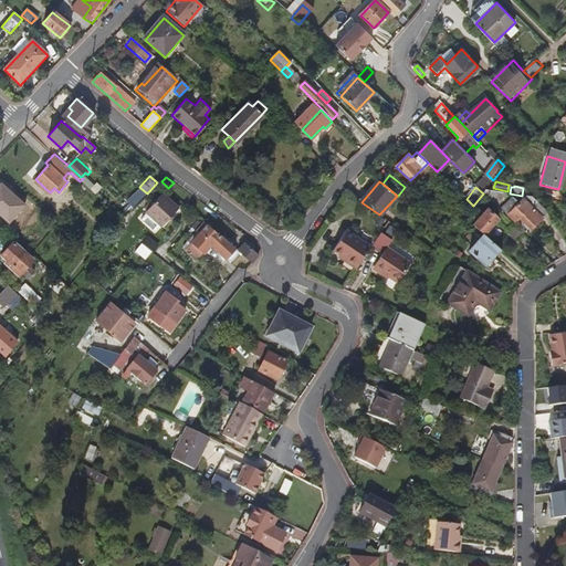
[(135,208),(148,195),(147,194),(140,188),(128,200),(135,208)]
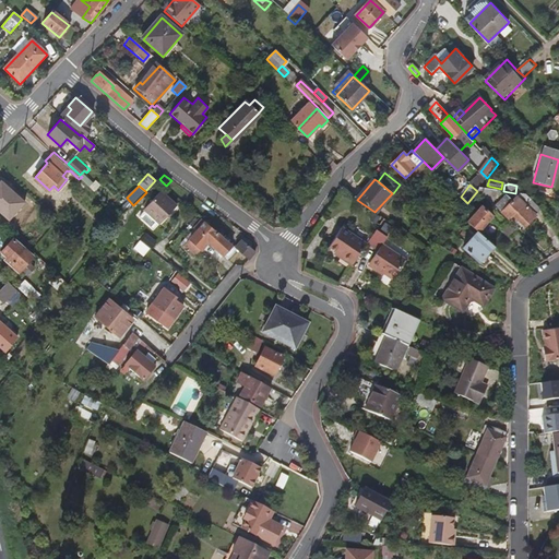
[(161,223),(176,204),(159,190),(144,209),(161,223)]
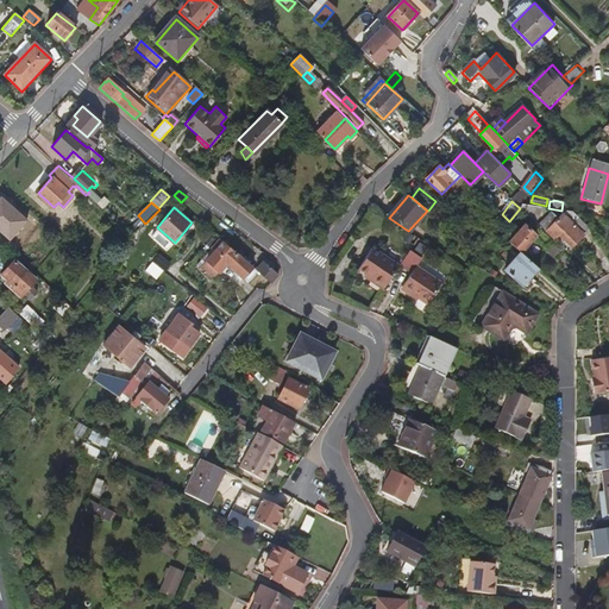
[(513,230),(525,214),(522,212),(520,208),(509,221),(507,225),(513,230)]
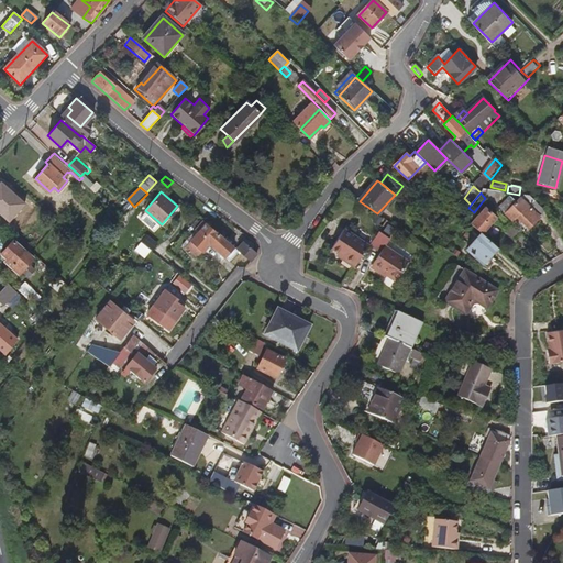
[(540,216),(531,206),(533,202),(529,197),(520,195),(515,200),(511,197),(499,208),(512,220),(517,216),(528,227),(540,216)]
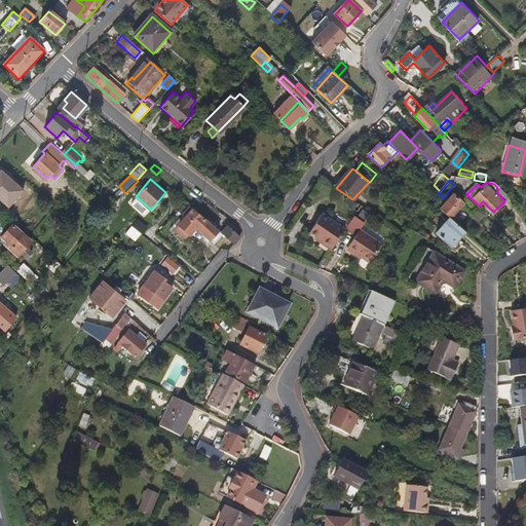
[(508,198),(500,187),(498,189),(496,192),(504,201),(508,198)]
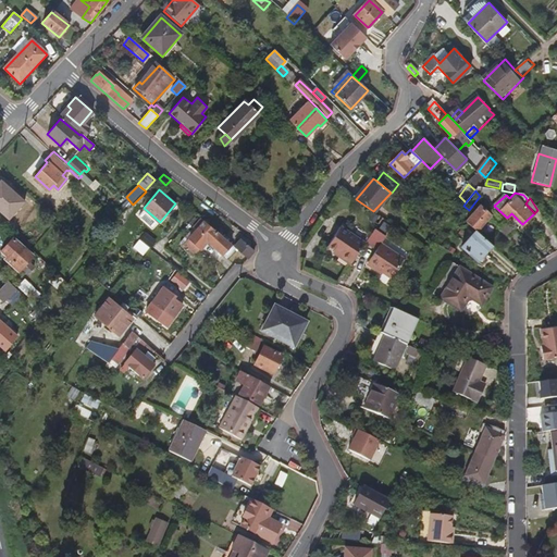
[(489,214),(479,205),(465,220),(474,230),(489,214)]
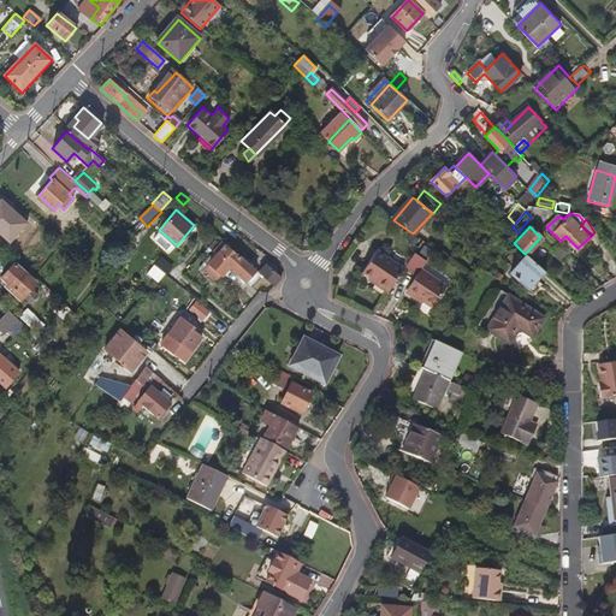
[(491,253),(498,242),(495,240),(487,250),(491,253)]
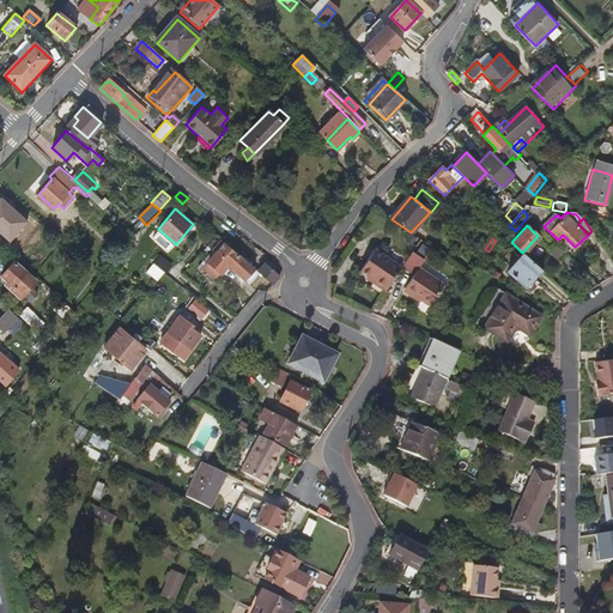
[(258,272),(223,241),(212,253),(216,255),(202,269),(202,271),(205,273),(206,272),(216,280),(220,275),(222,275),(229,267),(249,285),(259,273),(258,272)]
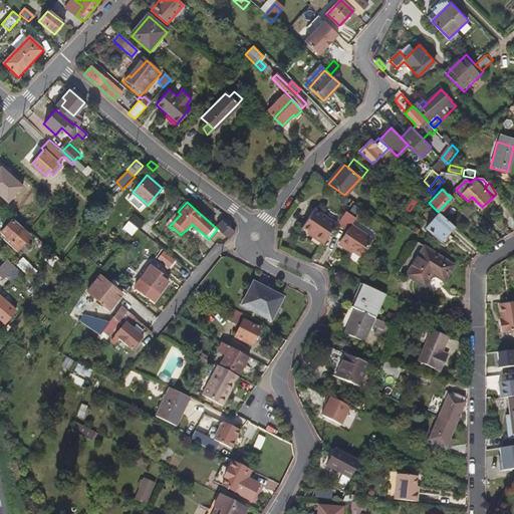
[(475,213),(465,203),(459,208),(469,219),(475,213)]
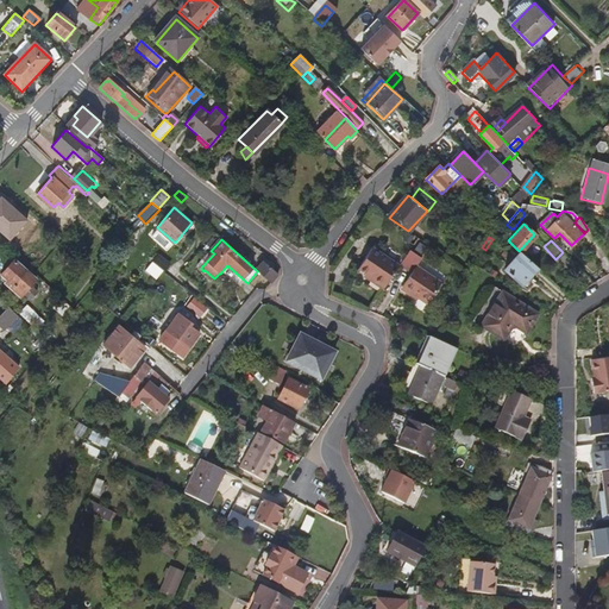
[(420,253),(426,246),(421,243),(416,250),(420,253)]
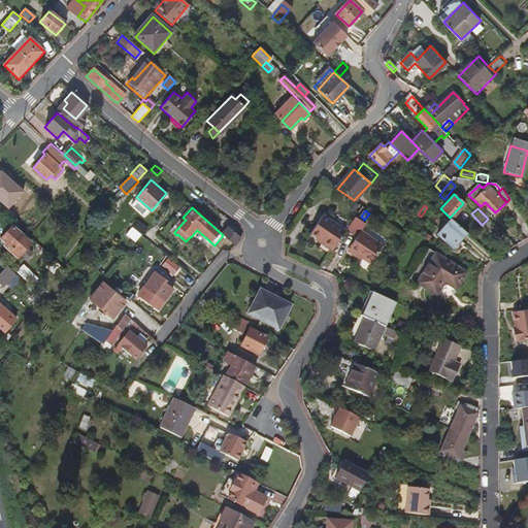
[(332,251),(347,230),(326,216),(314,233),(323,239),(321,242),(332,251)]
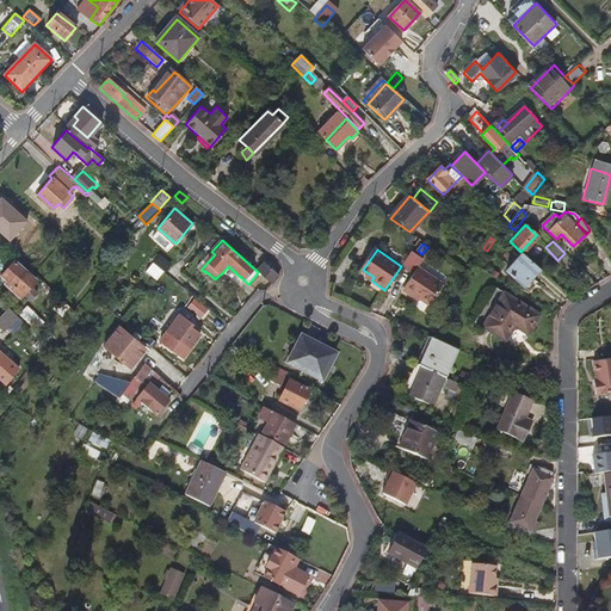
[(215,254),(211,252),(199,266),(202,269),(215,254)]
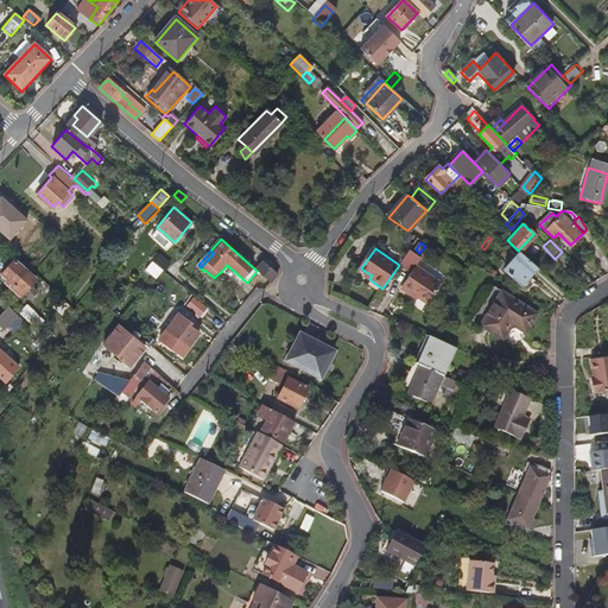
[(442,283),(418,265),(422,260),(409,251),(399,265),(411,273),(403,286),(426,304),(442,283)]
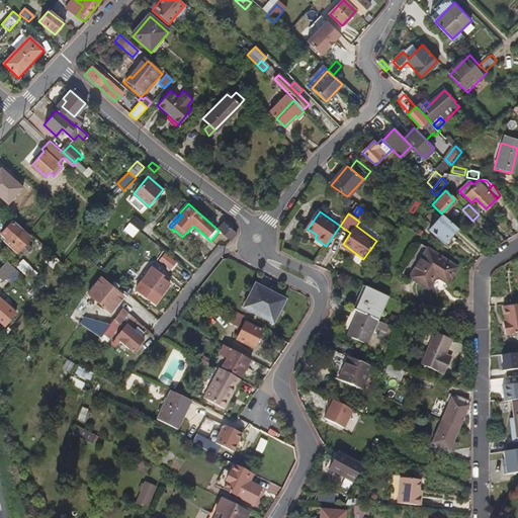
[(442,242),(456,227),(443,214),(429,230),(442,242)]
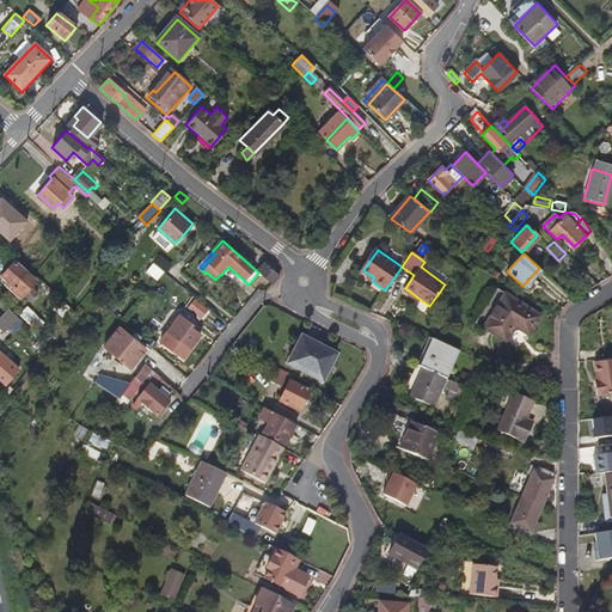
[(29,288),(35,282),(13,263),(0,276),(0,279),(6,285),(4,287),(18,300),(23,297),(30,303),(37,295),(29,288)]
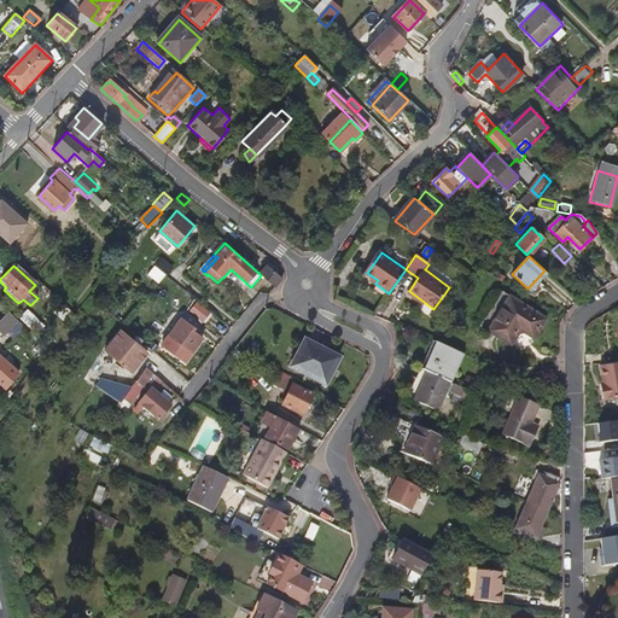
[(283,279),(267,266),(260,274),(261,275),(269,281),(275,287),(283,279)]
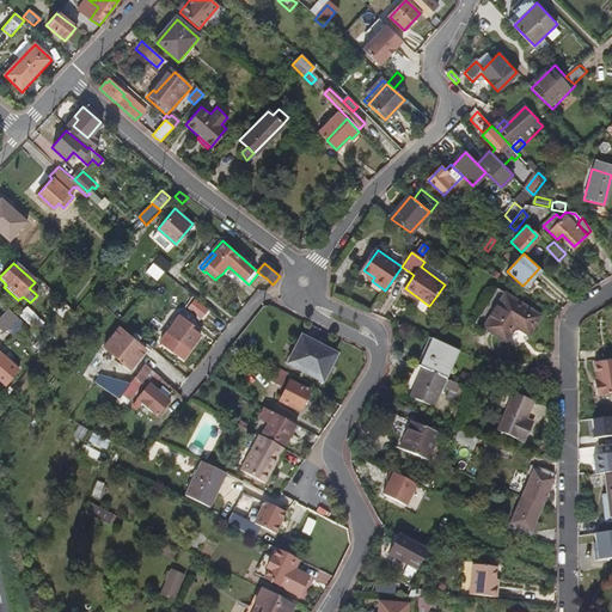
[(542,313),(497,285),(476,319),(507,340),(515,326),(520,325),(530,332),(542,313)]
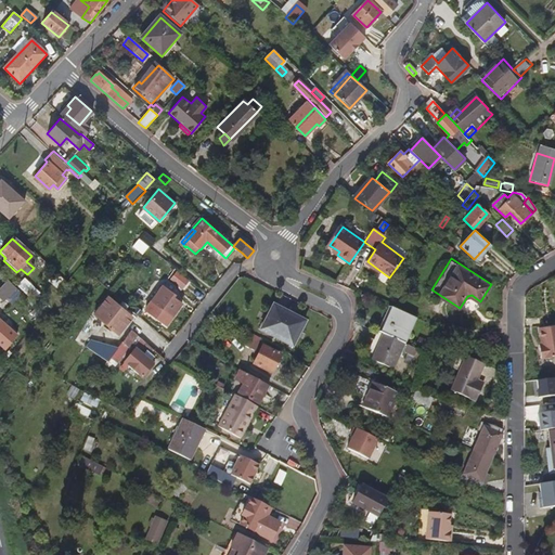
[(23,279),(15,286),(30,301),(29,302),(35,308),(42,301),(37,296),(39,294),(23,279)]
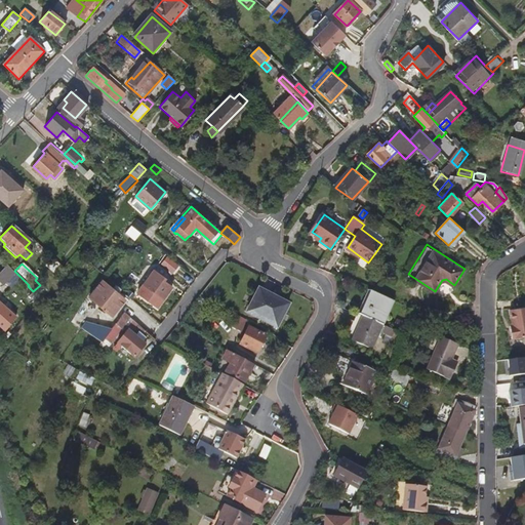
[(0,286),(2,289),(14,276),(6,268),(0,273),(0,286)]
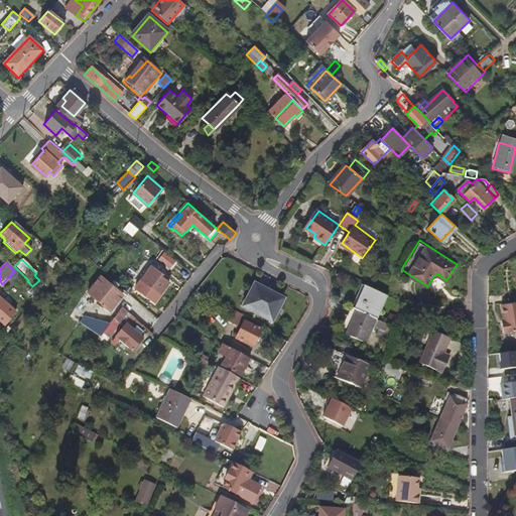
[(161,273),(152,266),(140,282),(147,288),(149,284),(162,293),(169,283),(159,276),(161,273)]
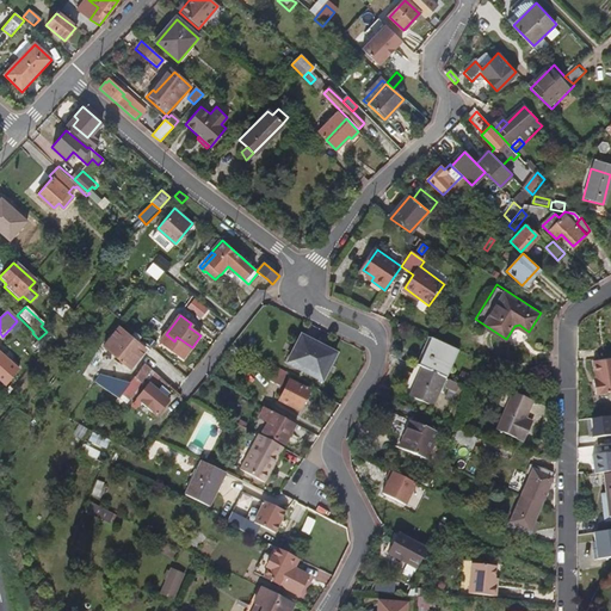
[(142,349),(116,326),(102,344),(127,366),(142,349)]
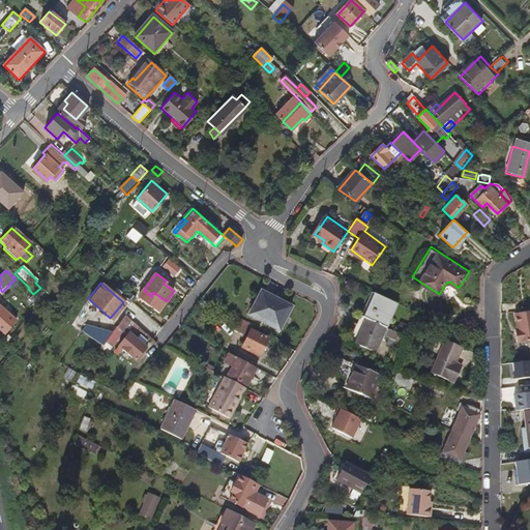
[(282,332),(294,308),(264,292),(252,316),(282,332)]
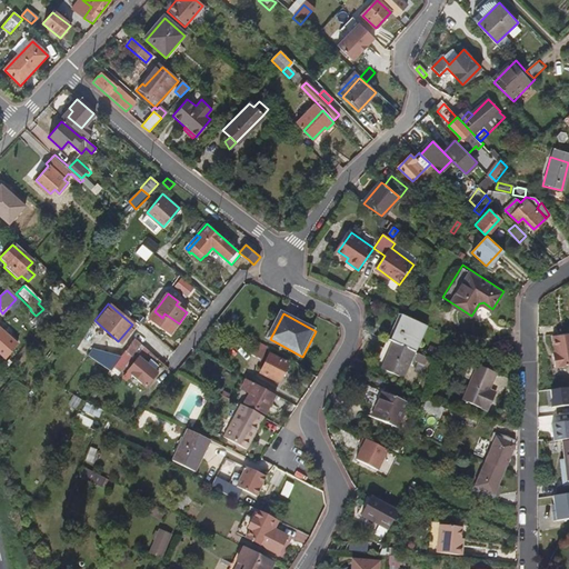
[(416,353),(428,325),(402,315),(390,342),(415,352),(416,353)]
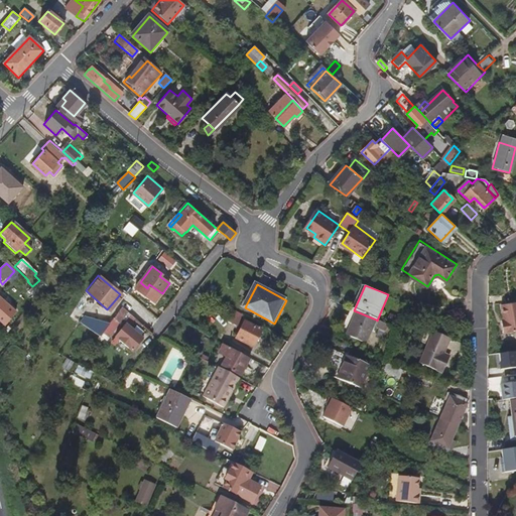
[(27,294),(33,300),(39,293),(34,287),(32,289),(30,287),(27,290),(28,292),(27,294)]
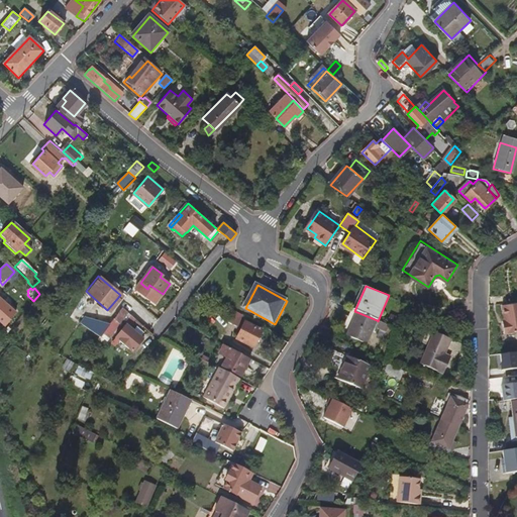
[(198,302),(202,296),(197,293),(193,299),(198,302)]
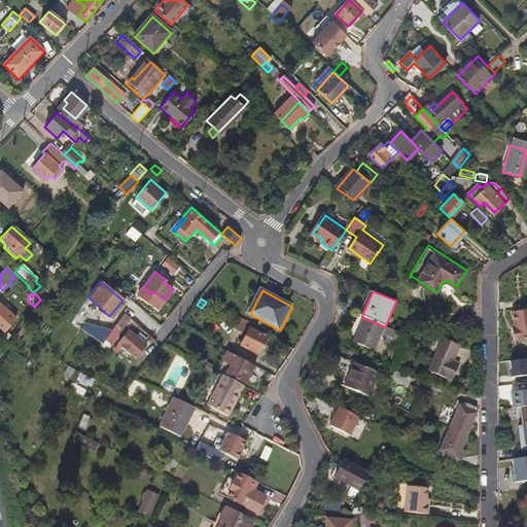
[(0,307),(0,331),(4,336),(15,321),(0,307)]
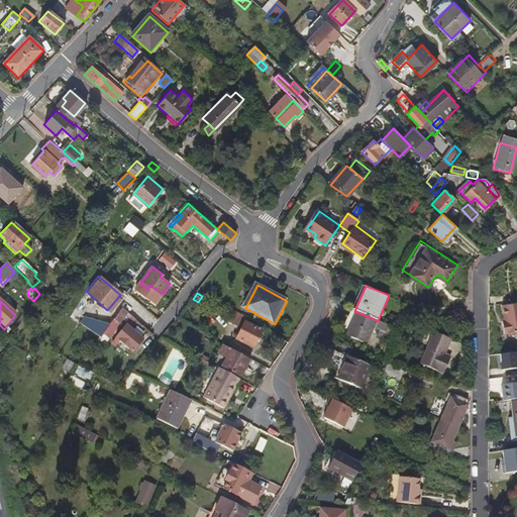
[(516,331),(516,302),(503,305),(506,323),(503,324),(505,334),(516,331)]
